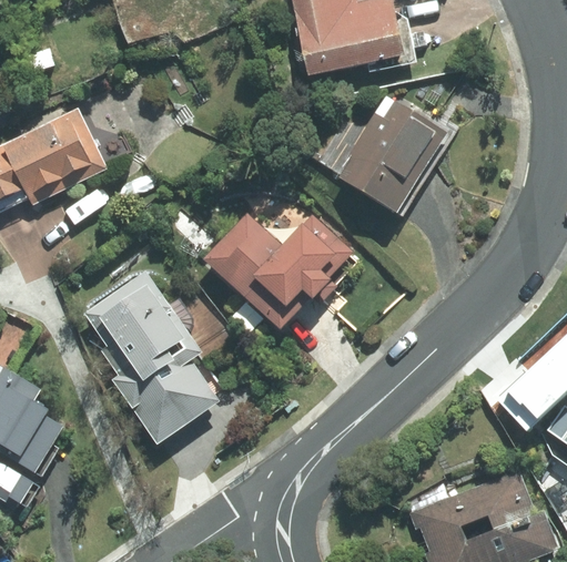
[(293,0),(309,73),(366,62),(370,74),(416,65),(406,11),(392,13),(388,0),(368,0),(350,3),(348,0),(293,0)]
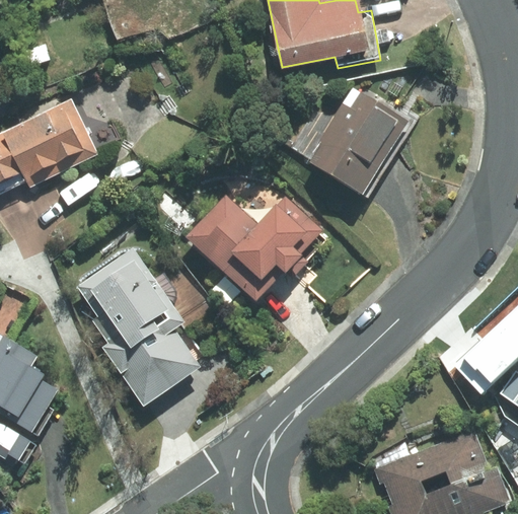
[(376,98),(348,83),(330,115),(316,105),(291,151),(306,159),(304,162),(366,197),(416,106),(382,88),(376,98)]
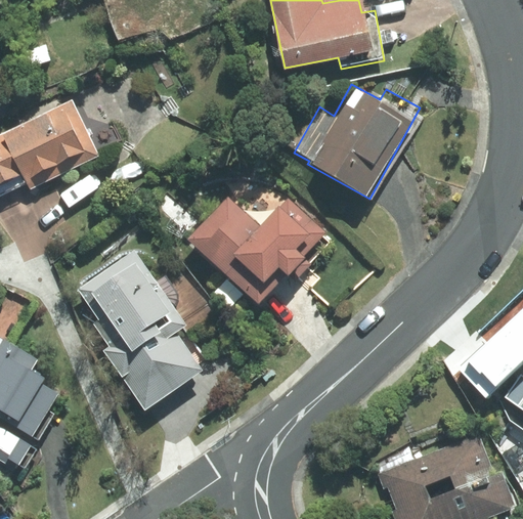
[(0,190),(25,180),(29,189),(96,161),(71,96),(0,125),(0,190)]
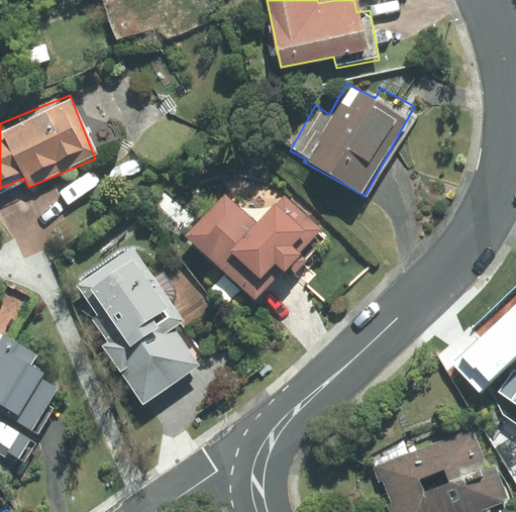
[(226,193),(186,234),(224,271),(213,282),(229,298),(240,287),(254,301),(271,286),(265,281),(275,271),(285,280),(305,259),(294,248),(317,224),(285,193),(256,222),(226,193)]
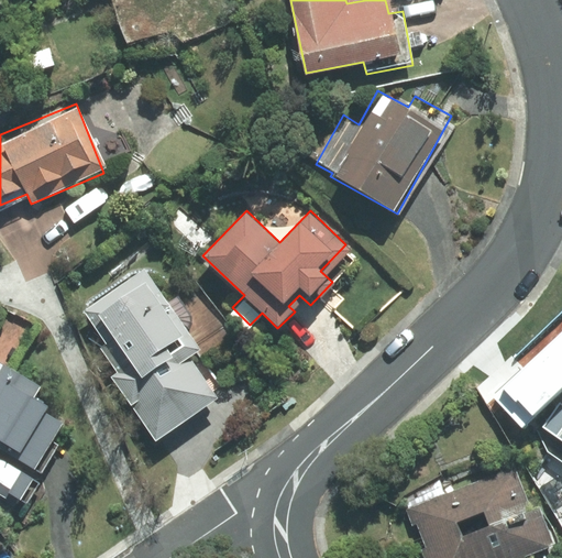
[(74,316),(78,321),(160,439),(218,398),(189,356),(200,349),(144,266),(74,316)]
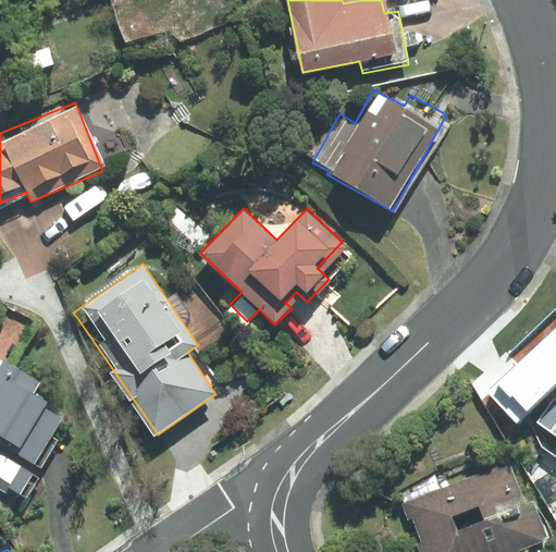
[(39,373),(0,351),(0,492),(21,504),(61,437),(51,431),(62,413),(28,392),(39,373)]
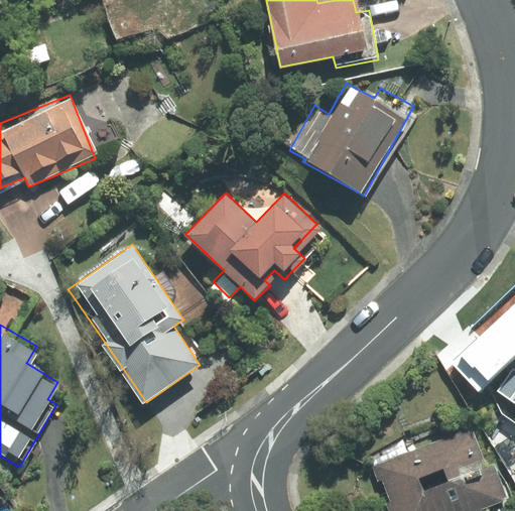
[(514,368),(496,389),(504,397),(494,407),(514,427),(514,368)]
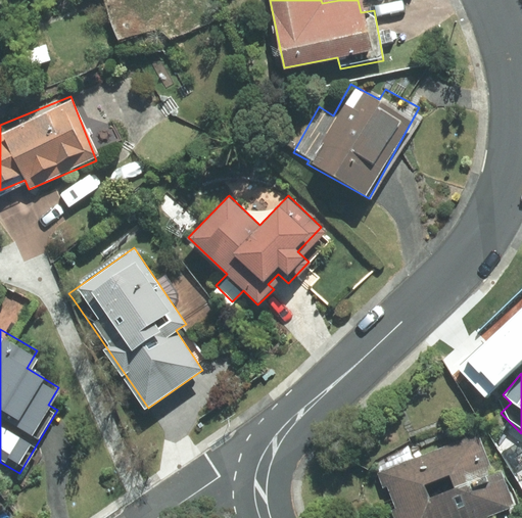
[(435,444),(378,461),(394,517),(503,517),(514,515),(500,466),(491,469),(480,430),(435,444)]
